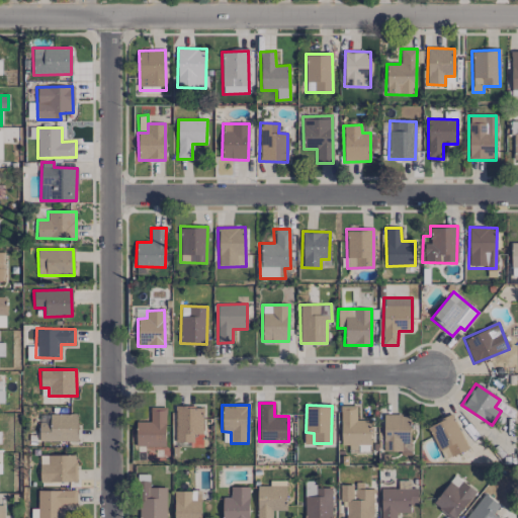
[(355,406),(340,406),(341,445),(348,445),(348,453),(370,453),(369,420),(356,420),(355,406)]
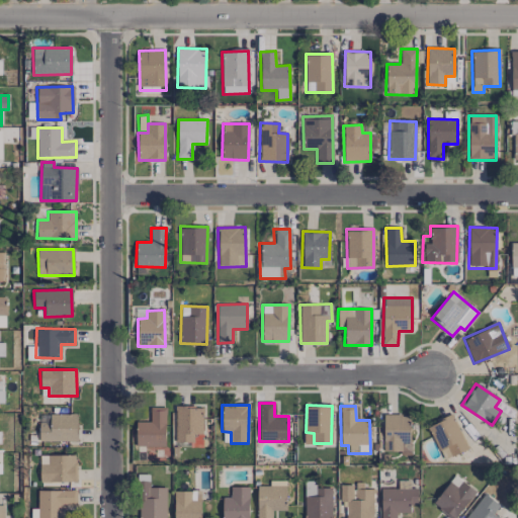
[(136,421),(136,446),(165,446),(165,408),(149,407),(149,421),(136,421)]
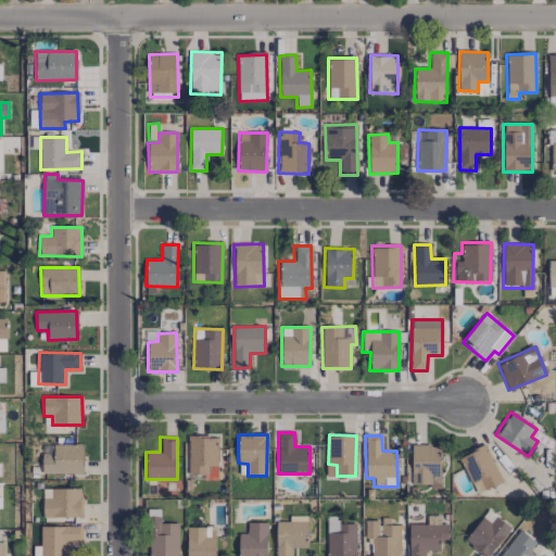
[(188,475),(206,475),(206,480),(217,480),(217,437),(188,437),(188,475)]
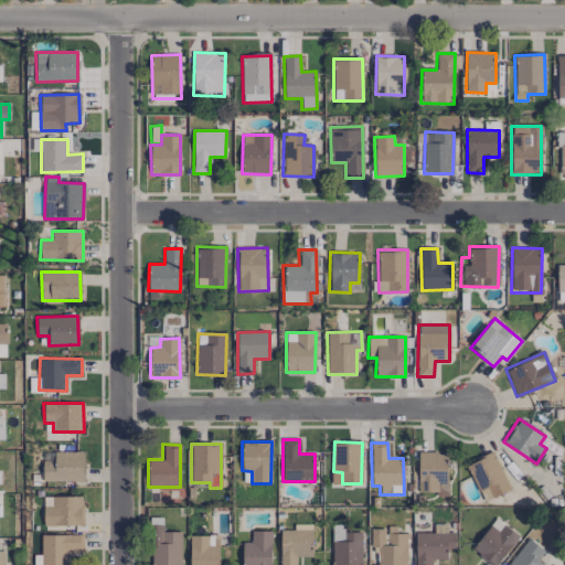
[(43,481),(83,481),(84,451),(54,451),(54,461),(43,460),(43,481)]
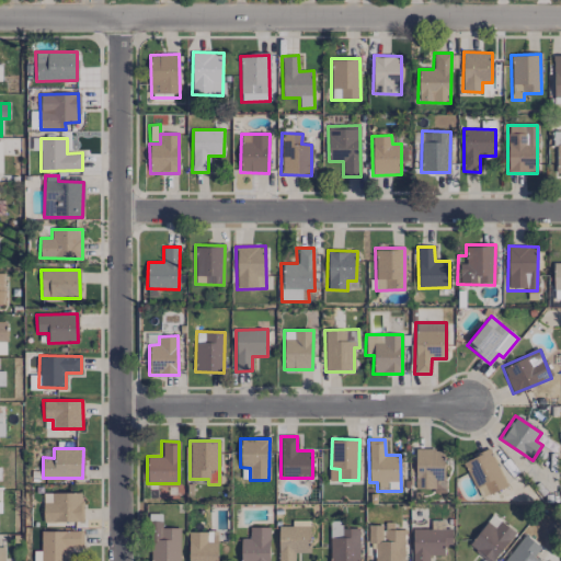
[(445,493),(444,449),(414,449),(415,490),(434,490),(434,493),(445,493)]
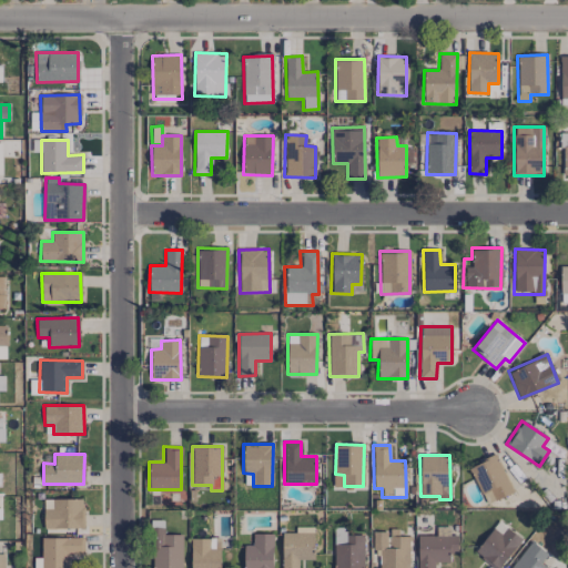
[(487,504),(513,493),(496,455),(470,466),(487,504)]
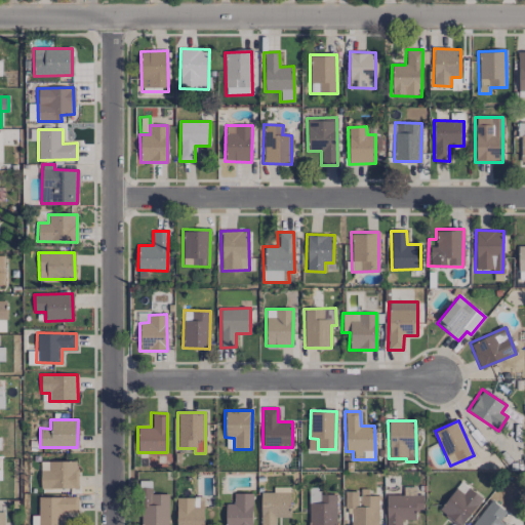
[(40,488),(76,488),(76,461),(47,461),(47,470),(40,470),(40,488)]
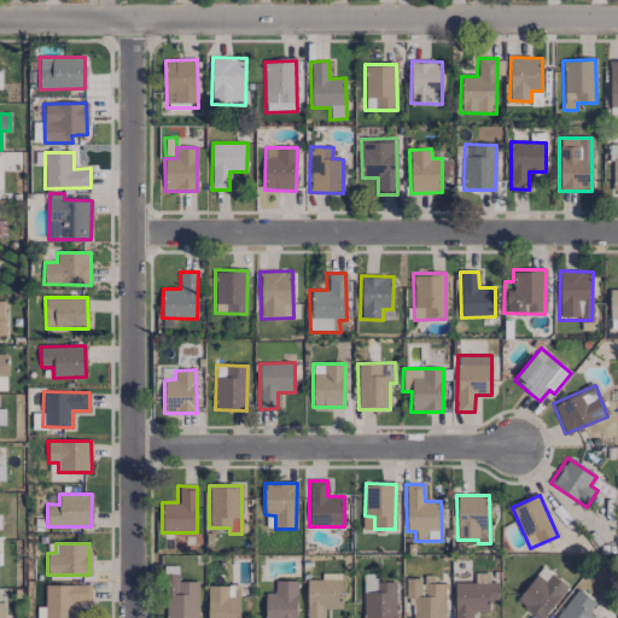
[(198,617),(198,581),(179,582),(179,575),(164,575),(164,617),(198,617)]
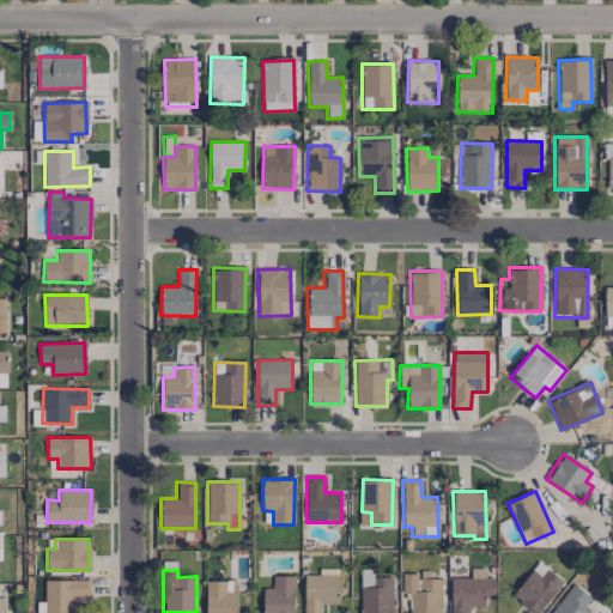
[(359,612),(392,612),(393,577),(372,577),(372,570),(360,570),(359,612)]
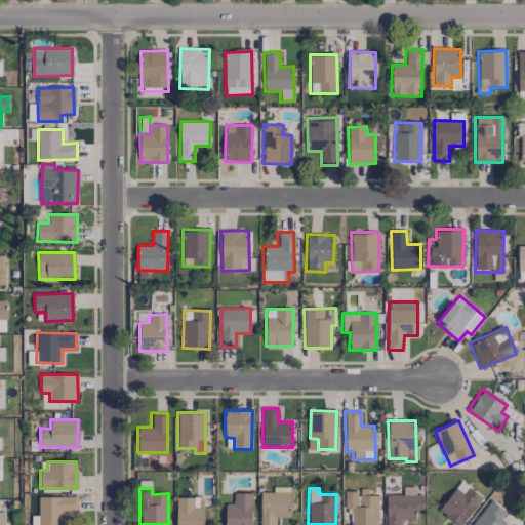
[(377,524),(377,495),(368,495),(368,488),(359,488),(359,491),(348,491),(348,524),(377,524)]
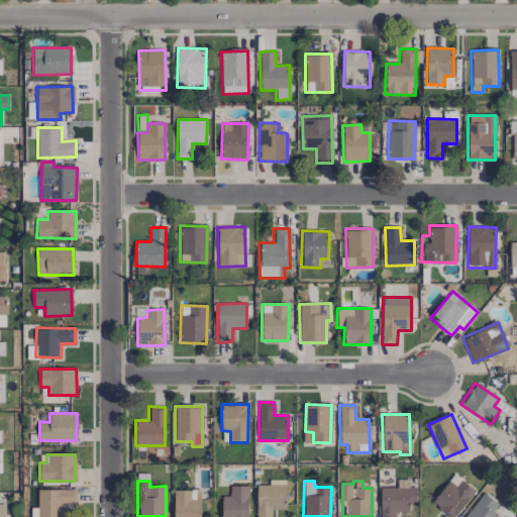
[(455,486),(447,481),(431,504),(449,516),(454,516),(474,490),(459,481),(455,486)]
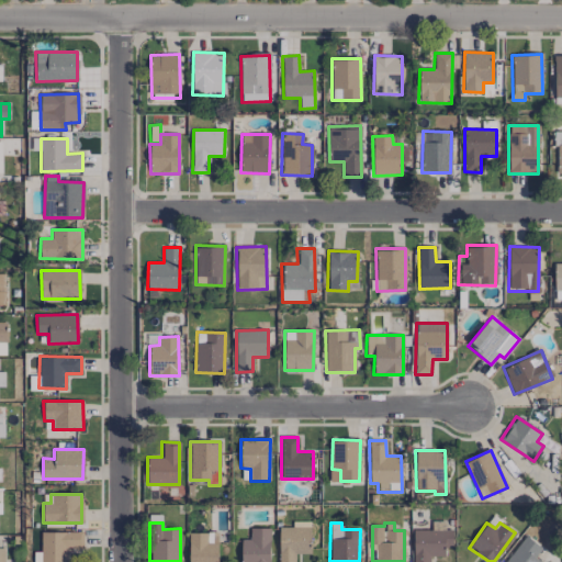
[(311,527),(279,527),(278,561),(294,561),(295,553),(310,553),(311,527)]
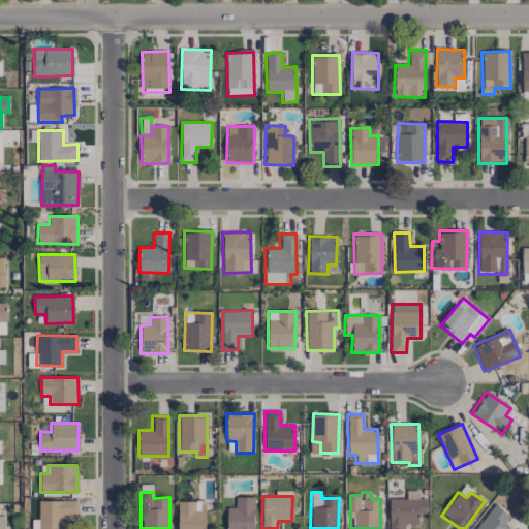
[(226,507),(226,528),(253,528),(253,497),(236,497),(236,507),(226,507)]
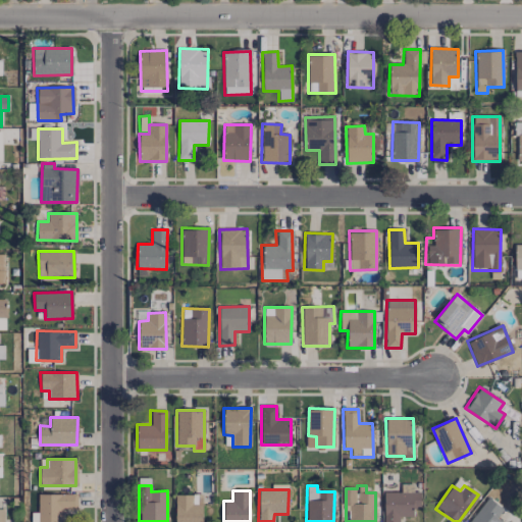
[(399,521),(399,517),(413,517),(413,509),(420,509),(420,491),(382,492),(382,521),(399,521)]
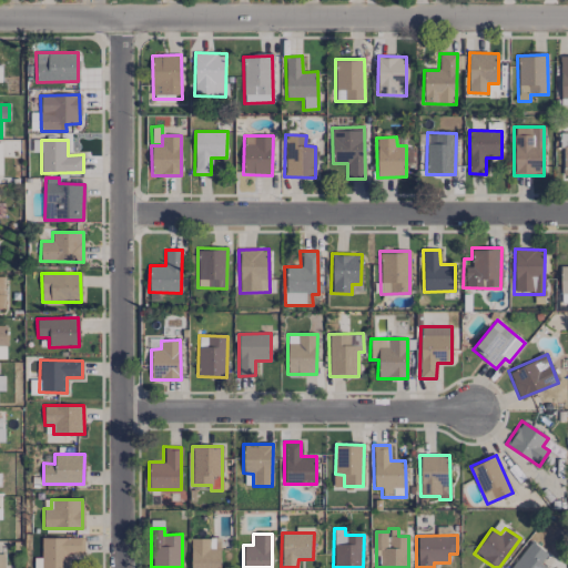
[(67,567),(68,554),(83,555),(83,538),(41,537),(40,567),(67,567)]
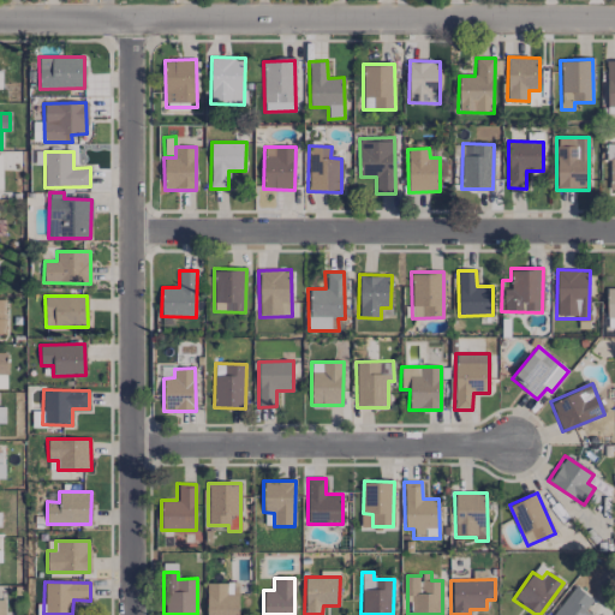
[(238,614),(238,583),(207,583),(206,614),(238,614)]
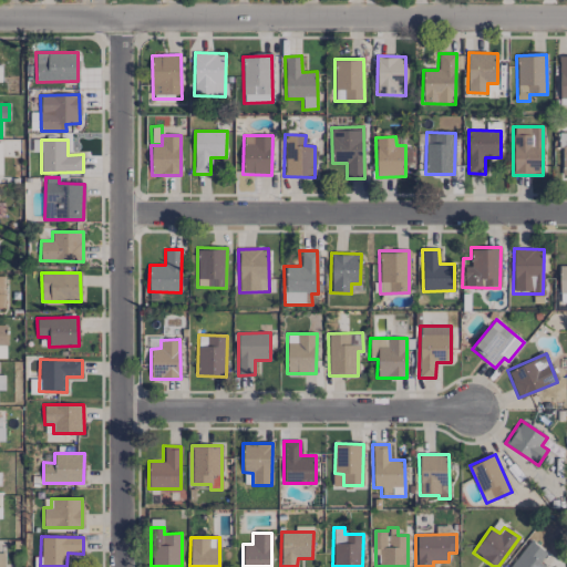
[(545,566),(539,562),(546,553),(531,540),(508,566),(545,566)]
